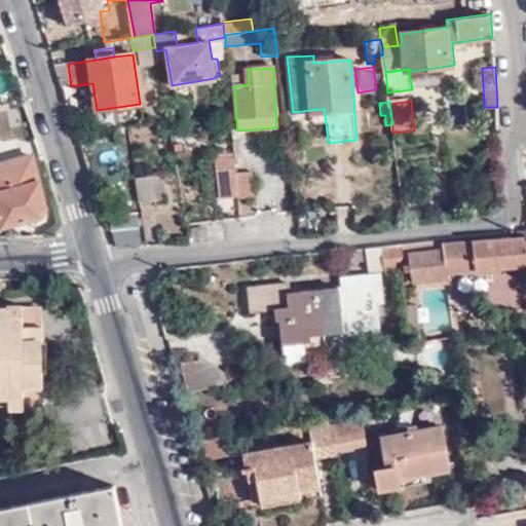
[(312,125),(326,123),(324,109),(311,110),(312,125)]
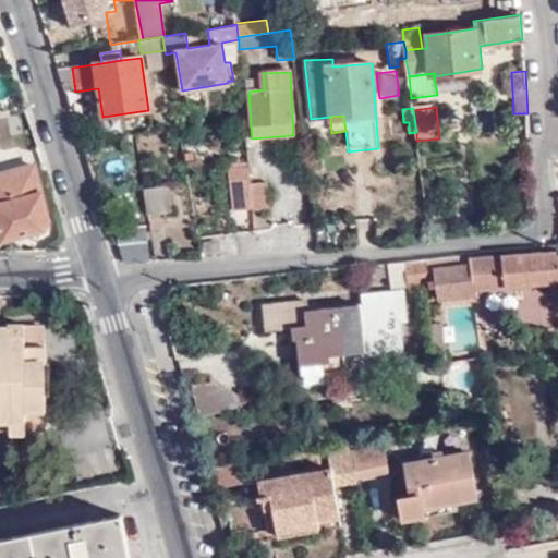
[(48,218),(33,165),(0,174),(0,231),(2,240),(31,232),(44,229),(47,223),(48,218)]
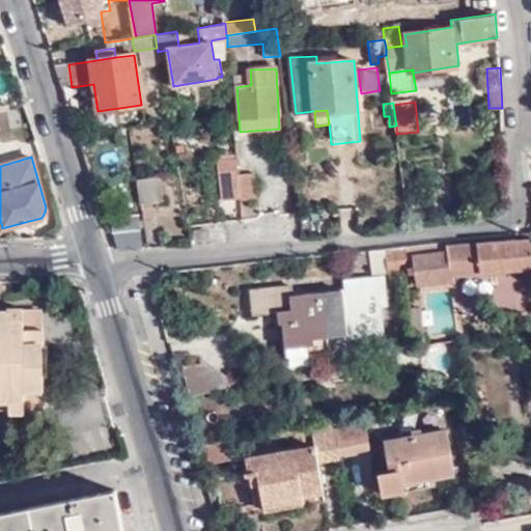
[(240,199),(238,174),(236,160),(218,161),(222,199),(240,199)]
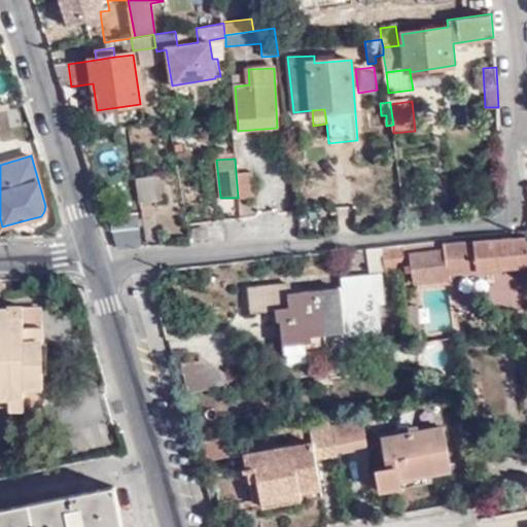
[(238,198),(238,199),(252,199),(250,172),(236,173),(238,198)]
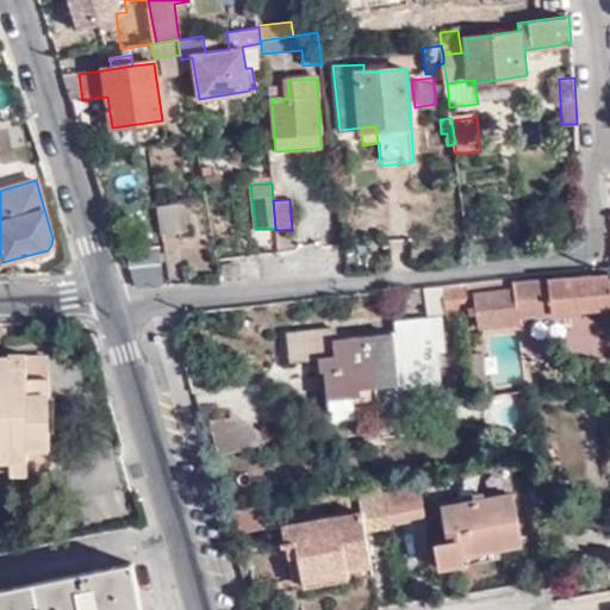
[(185,201),(159,205),(163,235),(191,230),(185,201)]
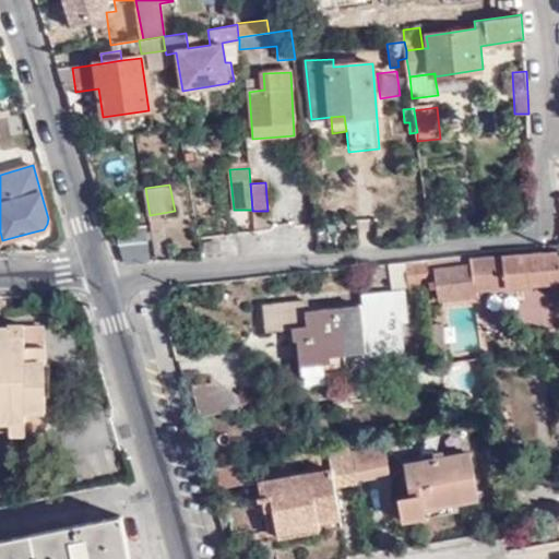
[(236,212),(236,226),(269,226),(269,212),(236,212)]
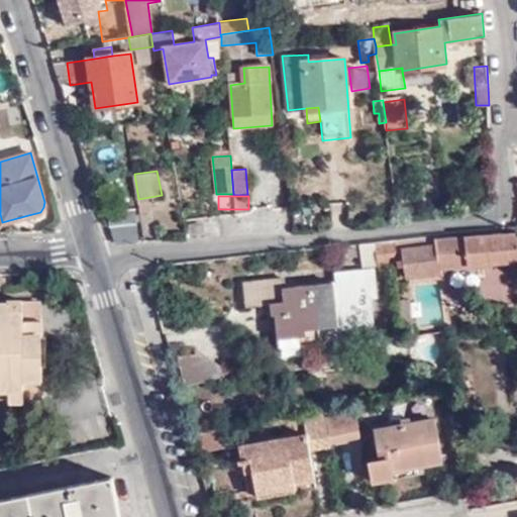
[(516,202),(516,223),(516,224),(387,239),(390,262),(400,261),(402,278),(443,272),(443,268),(516,260),(516,202)]
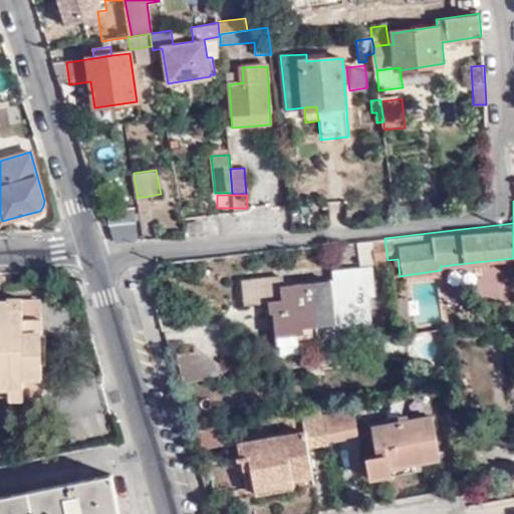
[(112,244),(136,242),(132,209),(105,211),(107,226),(108,226),(112,244)]
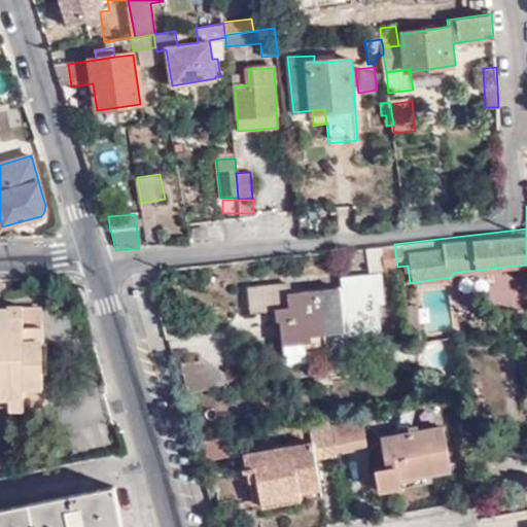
[(397,267),(394,244),(365,247),(370,270),(397,267)]
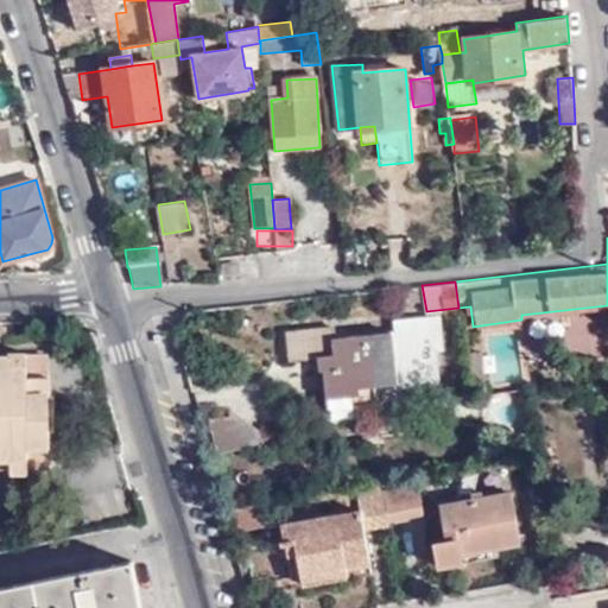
[(334,352),(331,353),(340,396),(367,393),(366,382),(442,373),(438,347),(445,346),(441,311),(392,316),(394,329),(333,337),(334,352)]
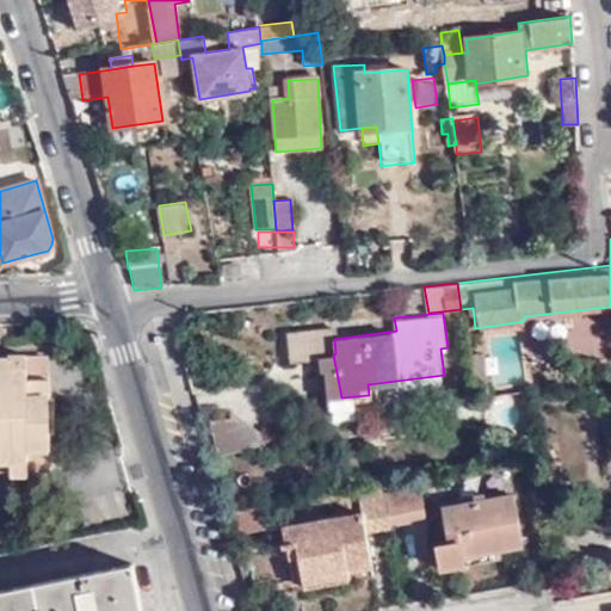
[(57,356),(0,355),(0,469),(57,470),(57,356)]
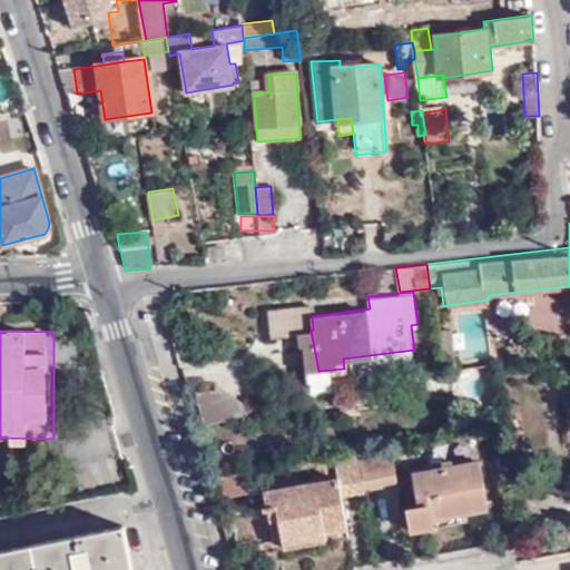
[(318,371),(311,331),(298,333),(300,349),(304,347),(307,373),(318,371)]
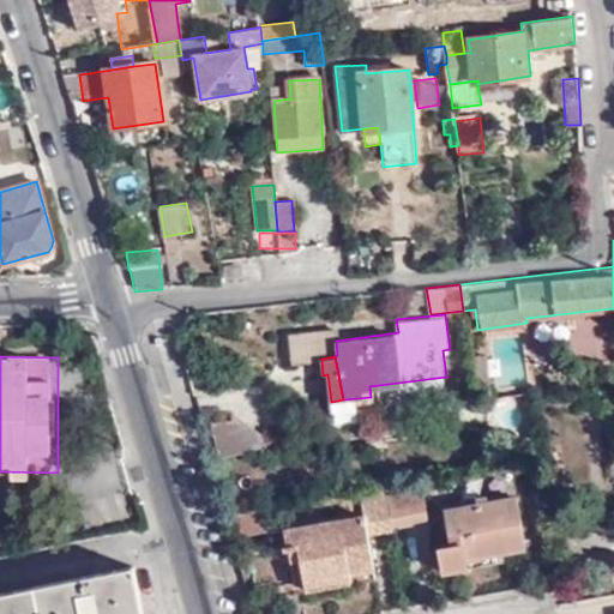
[(232,411),(209,417),(217,453),(262,445),(257,429),(232,411)]
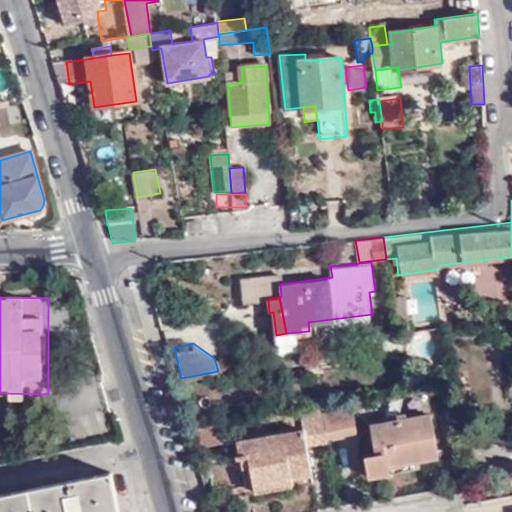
[(358,426),(351,396),(320,402),(326,434),(358,426)]
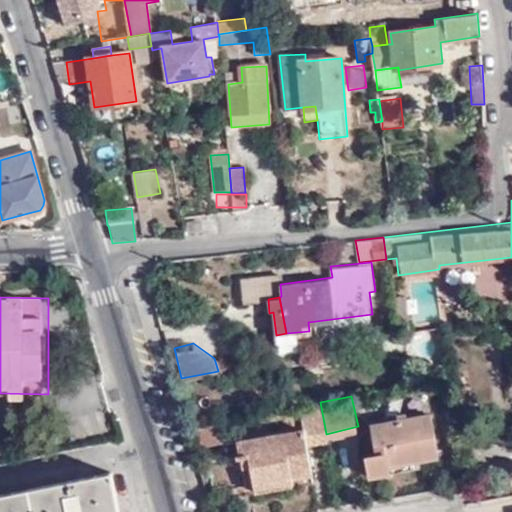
[(320,402),(299,405),(303,428),(239,441),(242,453),(238,454),(238,458),(245,457),(251,495),(316,482),(308,440),(327,436),(326,434),(320,402)]
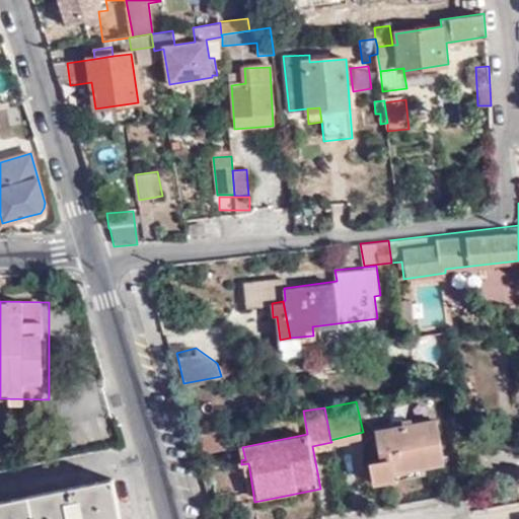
[(436,414),(375,425),(381,454),(372,456),(376,478),(395,474),(394,465),(444,456),(436,414)]
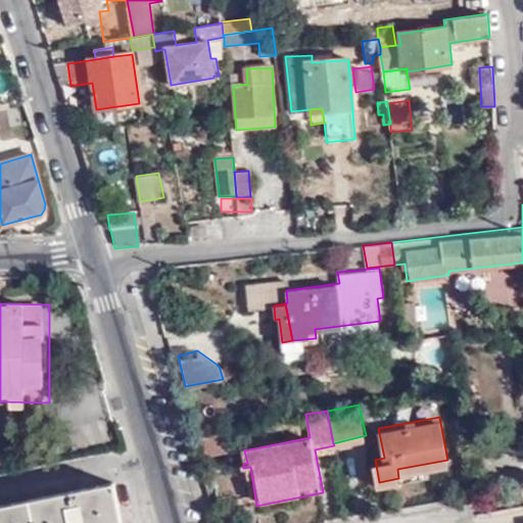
[(226,430),(199,434),(202,450),(230,446),(226,430)]
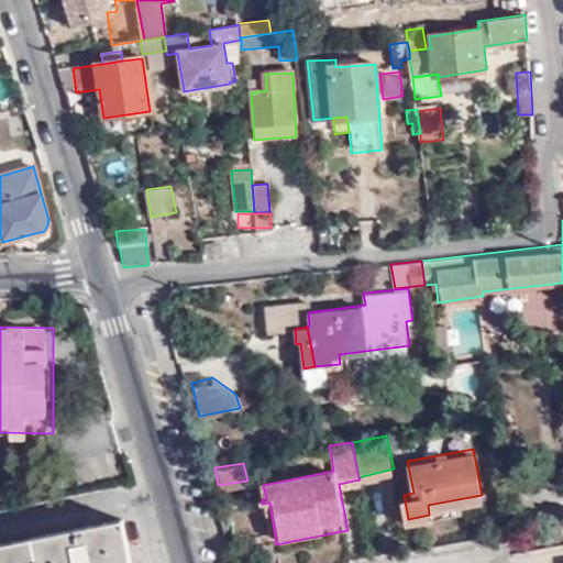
[(130,562),(121,520),(0,544),(0,562),(130,562)]
